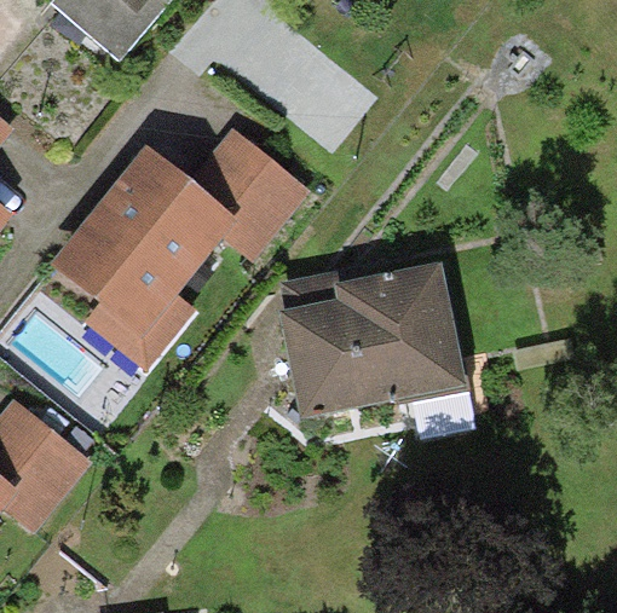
[(51,0),(119,59),(169,0),(51,0)]
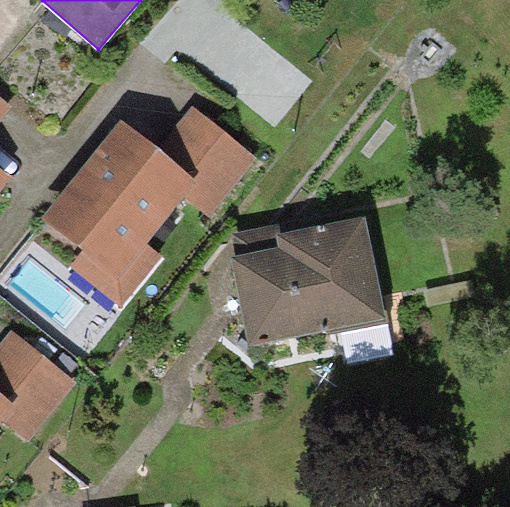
[(0,116),(10,104),(0,95),(0,116)]
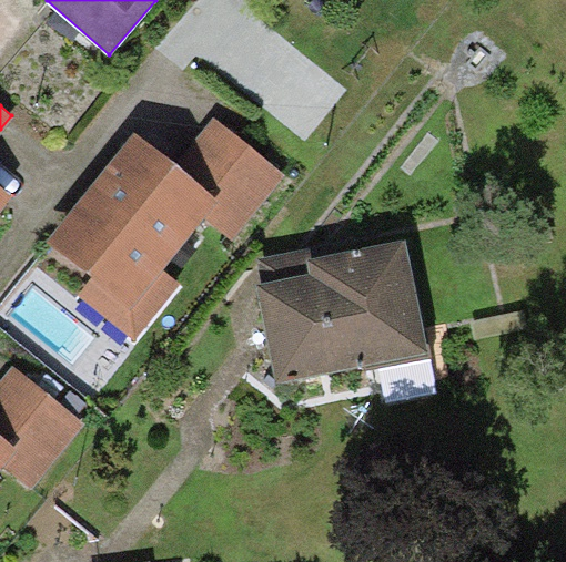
[(213,116),(173,165),(218,201),(205,216),(230,236),(282,171),(213,116)]
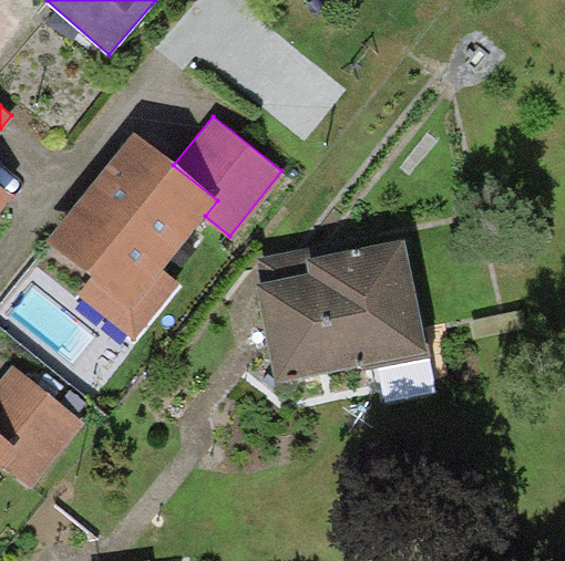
[(160,154),(134,133),(45,242),(88,277),(76,291),(133,338),(180,281),(163,268),(205,216),(217,200),(173,165),(160,154)]
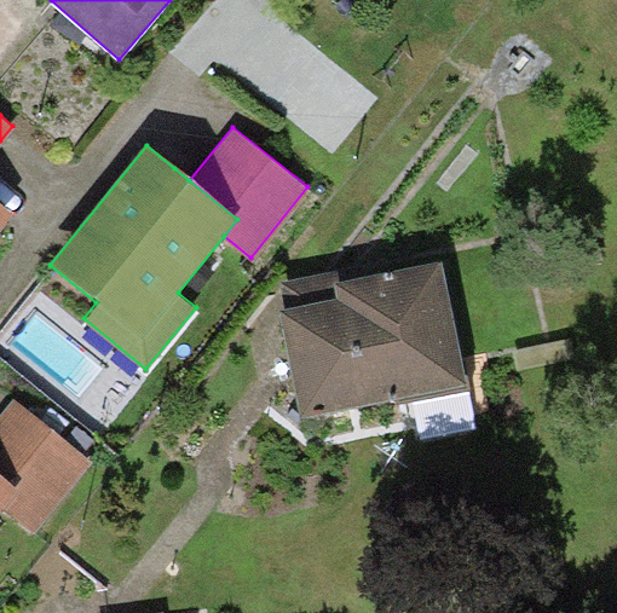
[(0,229),(13,214),(0,203),(0,229)]
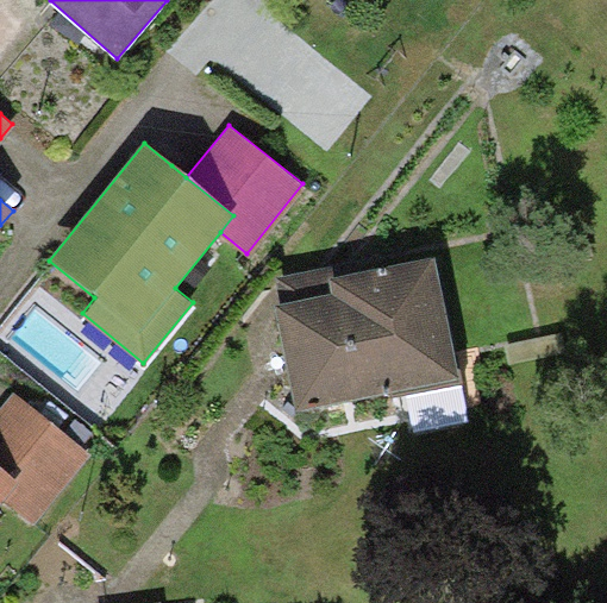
[(436,256),(327,277),(331,293),(307,297),(274,305),(295,412),(460,379),(436,256)]
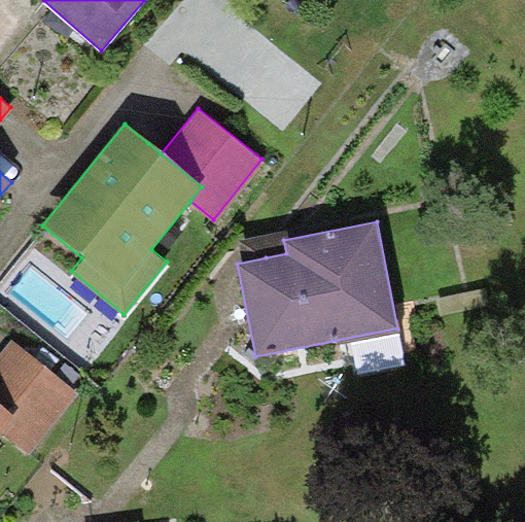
[(11,337),(0,351),(0,406),(15,417),(4,431),(28,450),(77,389),(11,337)]
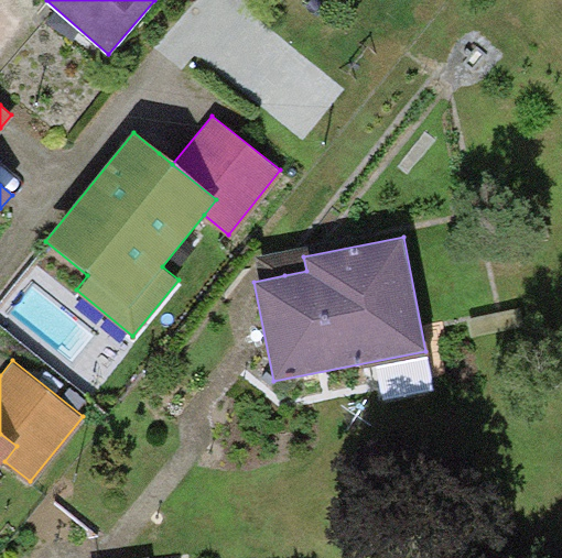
[(0,467),(4,461),(17,446),(0,434),(0,467)]
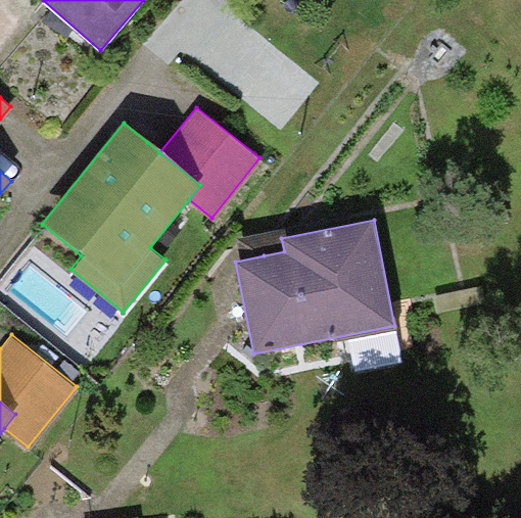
All buildings are outlined.
